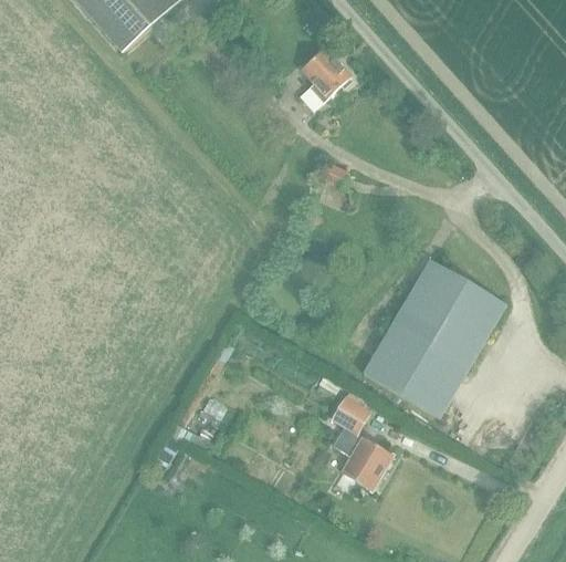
[(76,0),(123,51),(179,0),(76,0)]
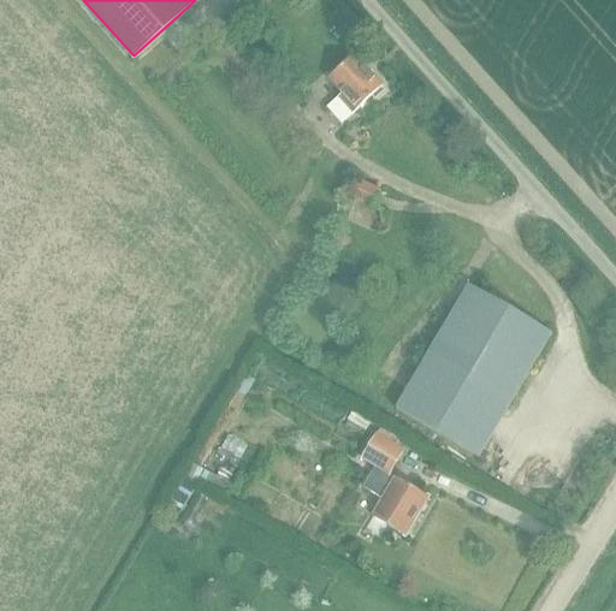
[(379,84),(381,83),(354,52),(327,75),(341,90),(326,104),(341,120),(372,92),(374,94),(381,87),(379,84)]
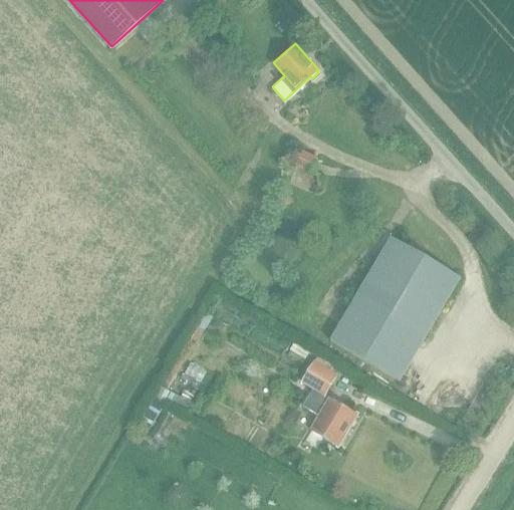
[(317,156),(295,146),(288,162),(311,172),(317,156)]
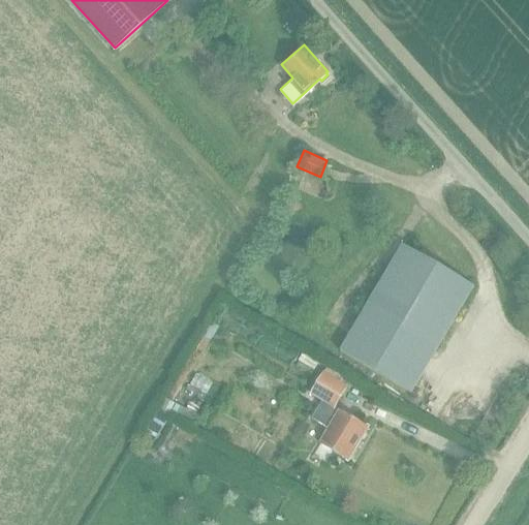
[(410,391),(473,283),(402,242),(339,348),(410,391)]
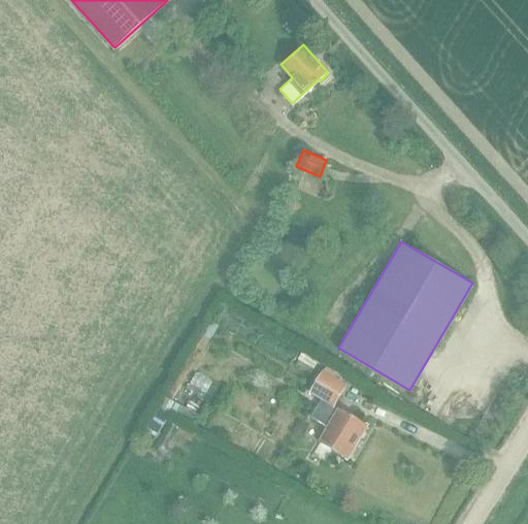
[(171,398),(218,323),(207,317),(162,394),(157,404),(167,411),(192,424),(198,413),(171,398)]
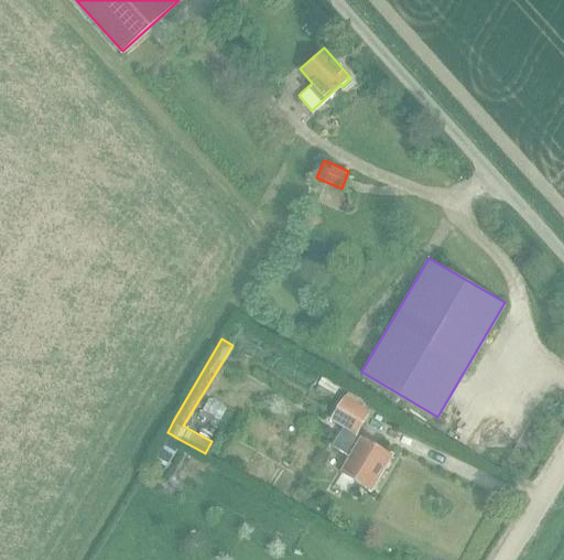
[(355,432),(373,401),(349,387),(331,417),(343,424),(332,443),(349,454),(339,470),(370,487),(390,452),(360,434),(355,432)]
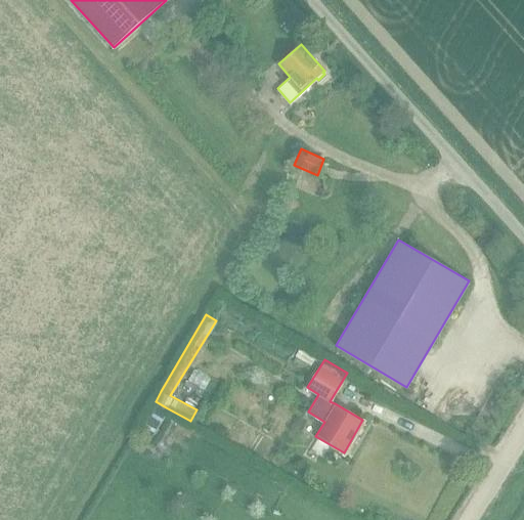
[(155,401),(138,429),(149,435),(166,407),(156,401),(155,401)]
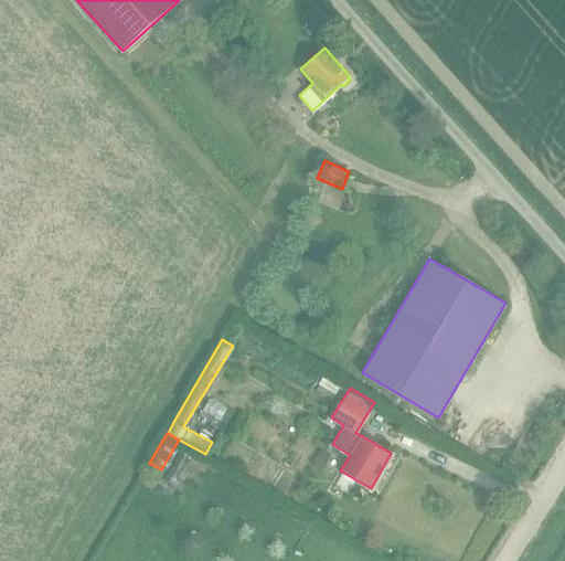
[(509,468),(515,472),(520,465),(513,462),(509,468)]
